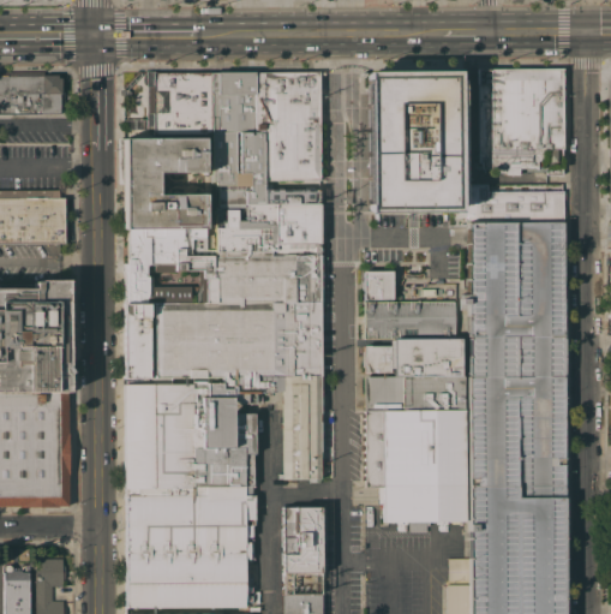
[(461,70),(462,213),(370,213),(367,71),(461,70)]
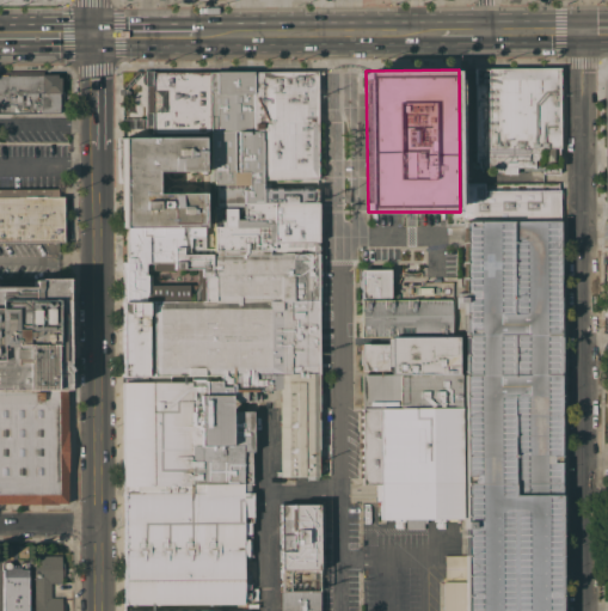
[(546,175),(546,167),(519,167),(519,173),(496,175),(496,169),(481,169),(481,163),(480,163),(479,85),(476,85),(476,69),(565,69),(566,175),(564,175),(546,175)]
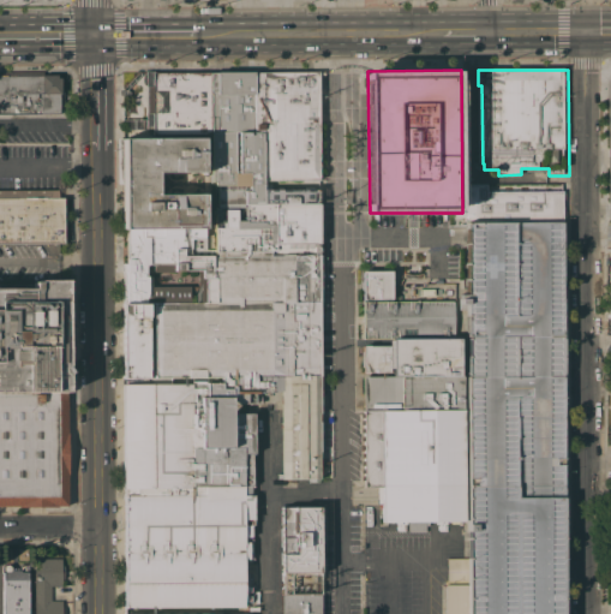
[(215,135),(156,136),(156,130),(150,130),(149,72),(156,72),(156,73),(215,73),(215,135)]
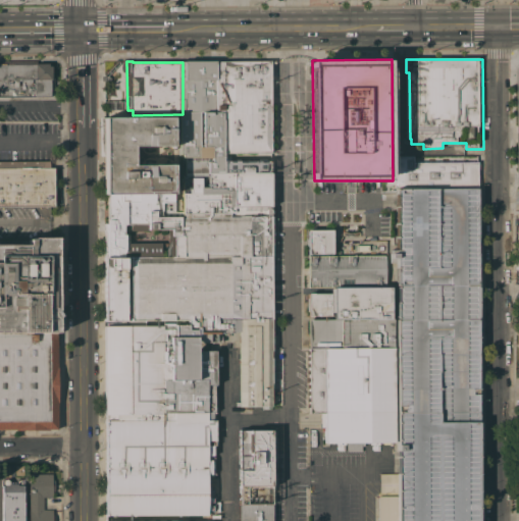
[(273,61),(273,153),(226,154),(226,103),(219,103),(219,62),(273,61)]
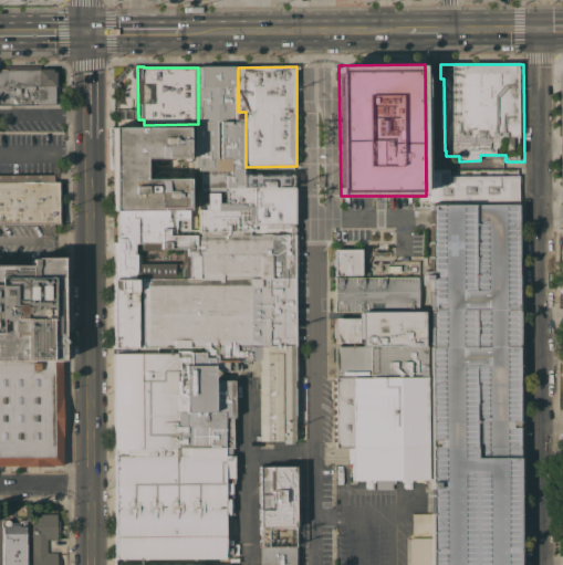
[(238,112),(246,112),(246,167),(246,175),(246,189),(229,189),(229,171),(204,171),(201,171),(201,168),(198,168),(198,124),(198,67),(238,67),(238,112)]
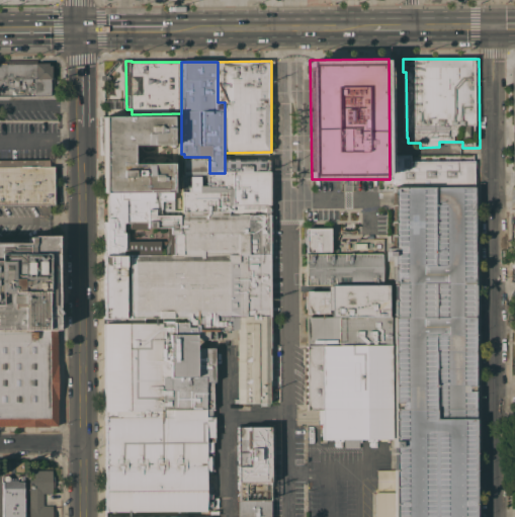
[(53,97),(0,97),(0,64),(52,64),(52,67),(55,67),(55,78),(56,78),(56,89),(53,89),(53,97)]
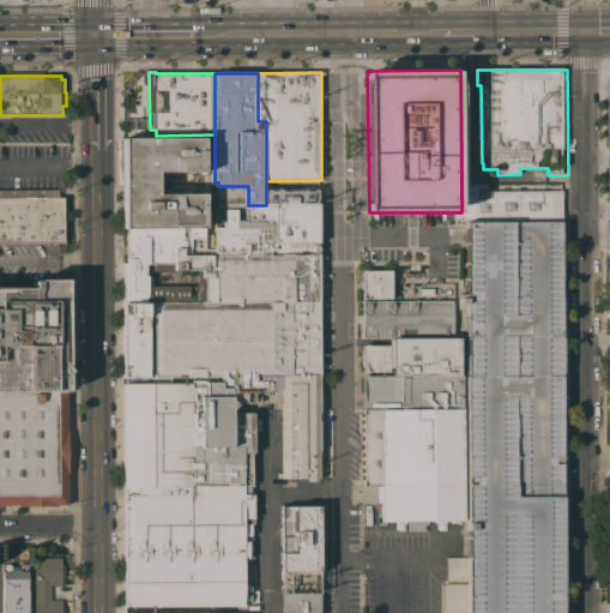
[(130,94),(130,120),(146,121),(148,94),(130,94)]
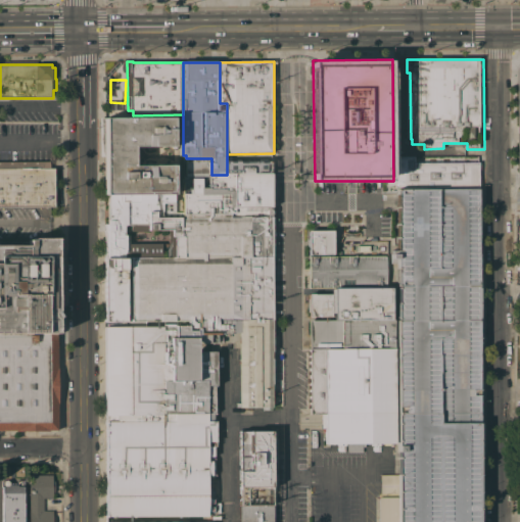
[(108,156),(103,156),(103,119),(176,119),(177,146),(137,147),(137,165),(177,165),(177,195),(109,196),(108,156)]
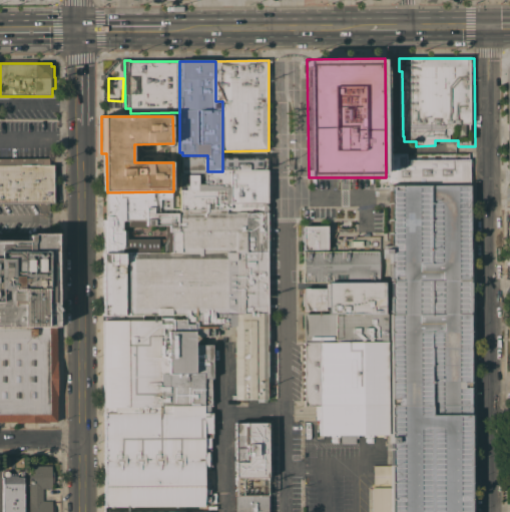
[(390,185),(390,154),(409,154),(409,159),(472,159),(472,184),(392,185),(390,185)]
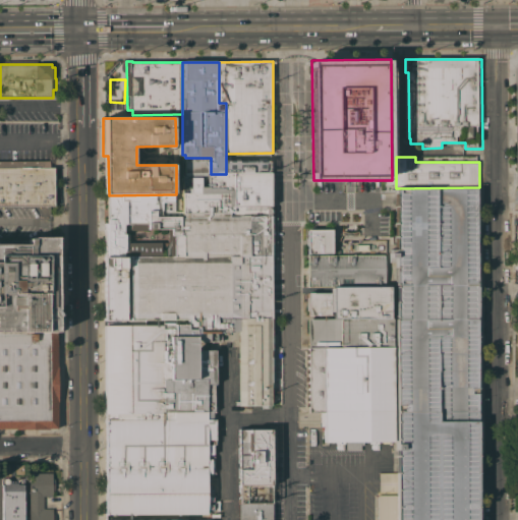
[(274,215),(251,214),(186,214),(186,212),(185,194),(185,175),(187,175),(187,158),(211,158),(211,174),(226,174),(273,173),(273,187),(276,187),(277,196),(273,199),(273,207),(274,208),(275,210),(275,211),(275,212),(275,213),(274,214),(274,215)]
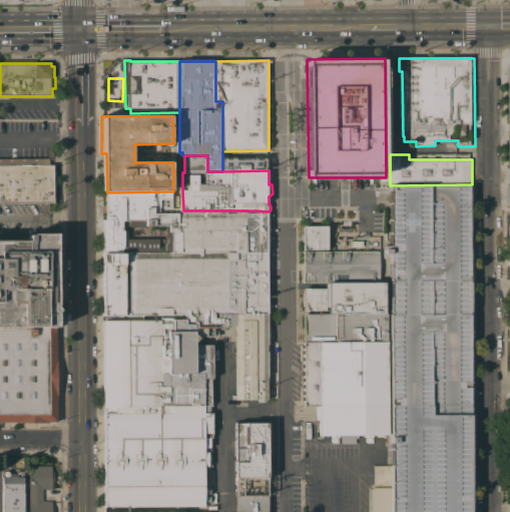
[(0,158),(51,158),(51,165),(56,165),(56,203),(0,203),(0,158)]
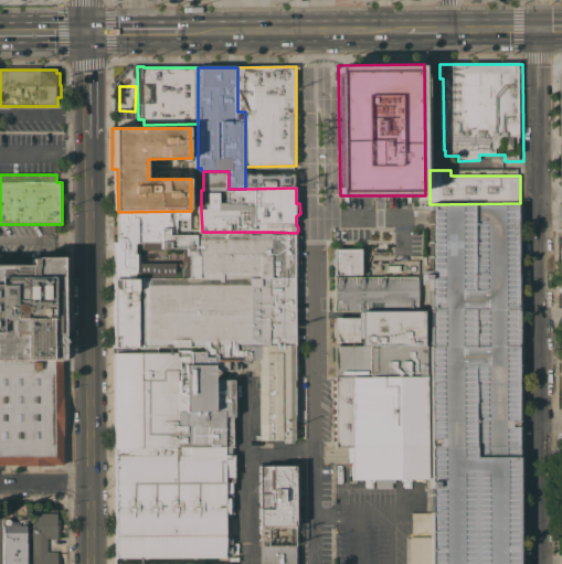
[(245,174),(296,174),(296,188),(245,189),(245,174)]
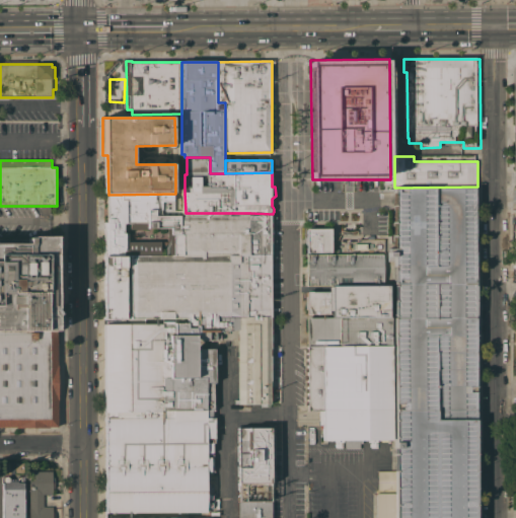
[(378,517),(378,495),(397,495),(397,490),(379,490),(379,471),(397,471),(397,463),(397,317),(397,286),(396,262),(391,262),(391,249),(396,249),(396,201),(396,188),(477,187),(477,285),(477,316),(477,517),(378,517)]
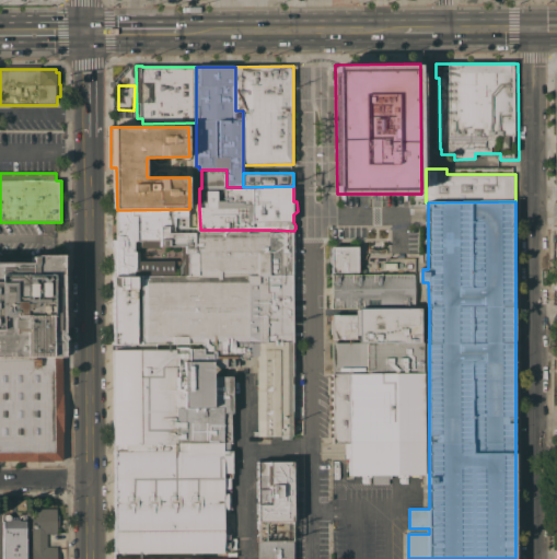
[(138,279),(138,276),(140,276),(140,260),(140,252),(136,252),(136,241),(141,241),(141,243),(143,243),(143,248),(162,248),(162,247),(162,226),(169,226),(169,230),(200,230),(200,228),(192,228),(192,217),(189,217),(189,209),(117,210),(116,279),(138,279)]
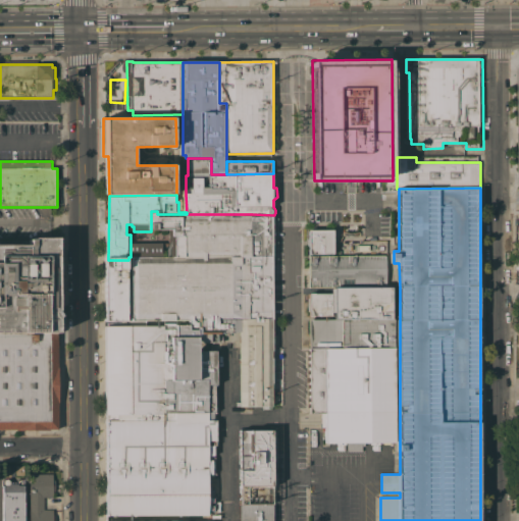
[(151,211),(151,230),(170,230),(170,244),(170,257),(187,257),(187,214),(157,214),(157,211),(151,211)]
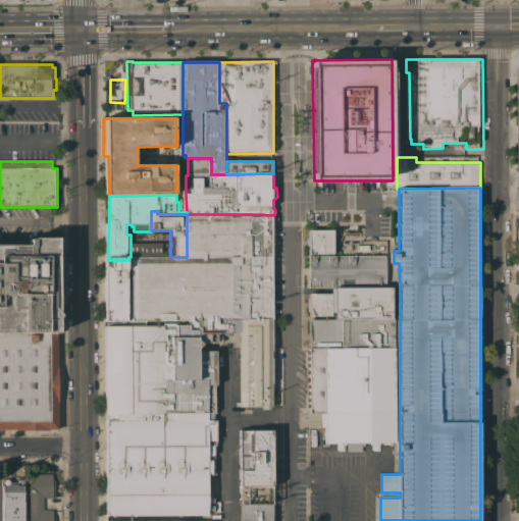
[(252,214),(187,214),(187,257),(252,257),(252,214)]
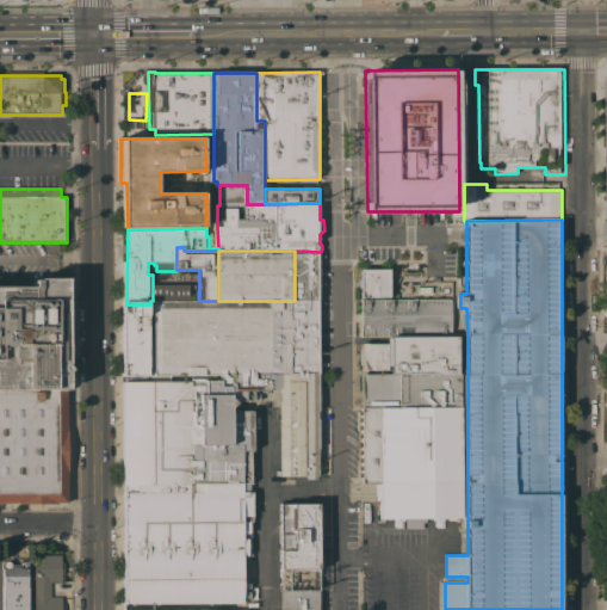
[(321,376),(295,376),(295,301),(295,251),(321,252),(321,376)]
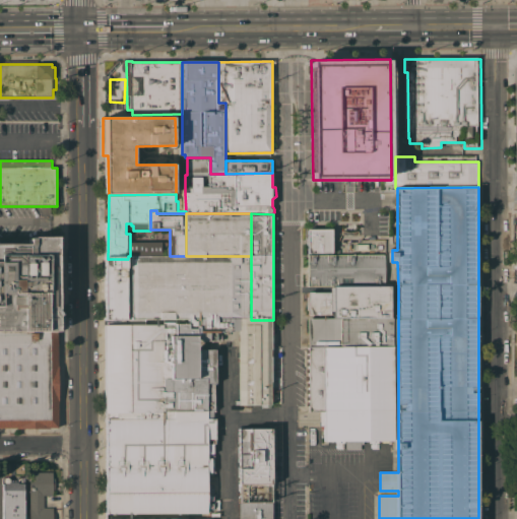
[(333,231),(333,253),(310,254),(310,249),(309,249),(308,248),(308,247),(309,246),(310,246),(310,245),(309,244),(308,243),(308,242),(308,240),(309,239),(310,238),(310,237),(309,237),(308,236),(309,235),(310,234),(310,231),(333,231)]
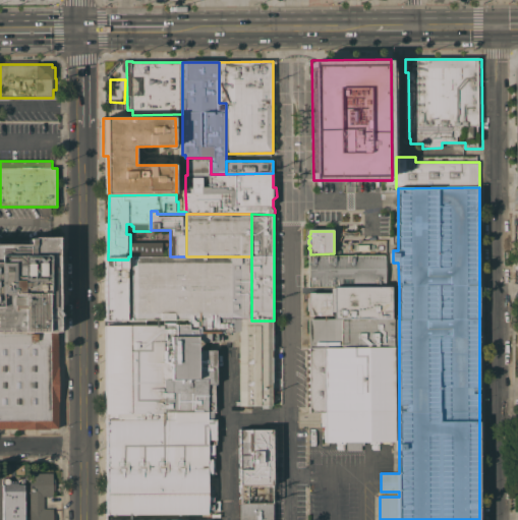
[(60,333),(60,429),(0,429),(0,244),(32,244),(32,239),(36,239),(36,238),(60,238),(60,293),(61,293),(61,301),(64,301),(64,333),(61,333),(60,333)]
